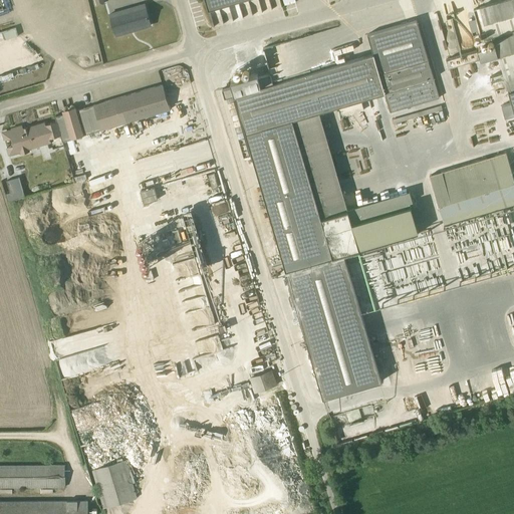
[(205,0),(208,8),(236,0),(205,0)]
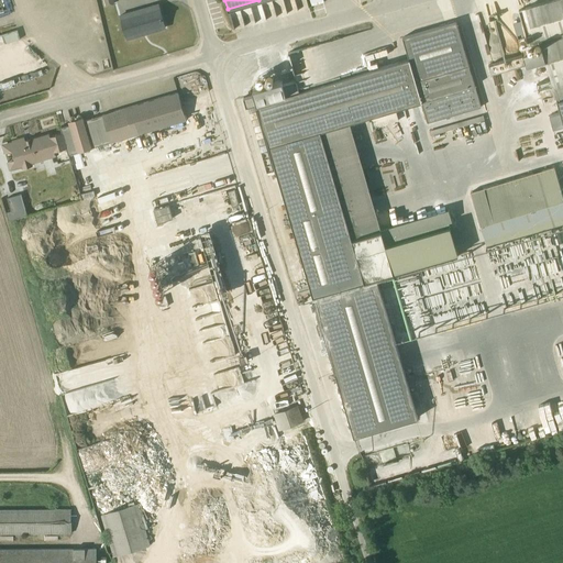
[(528,53),(526,53),(488,64),(490,73),(525,63),(526,66),(537,63),(538,67),(547,65),(560,111),(549,114),(553,129),(562,124),(562,0),(552,0),(525,8),(533,41),(537,50),(528,53)]
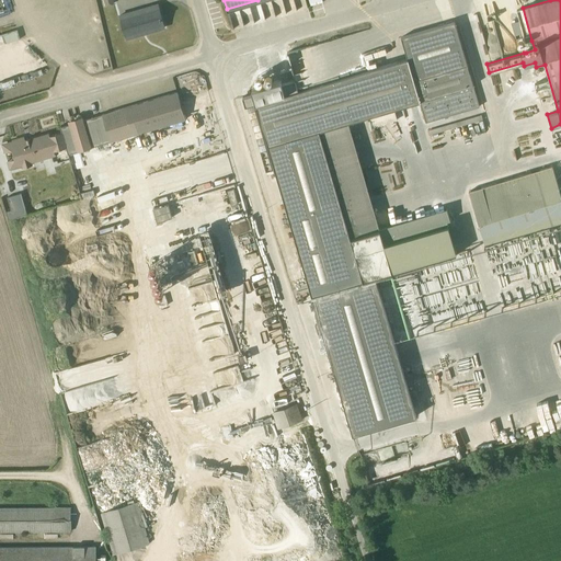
[(158,4),(119,15),(126,38),(164,27),(158,4)]
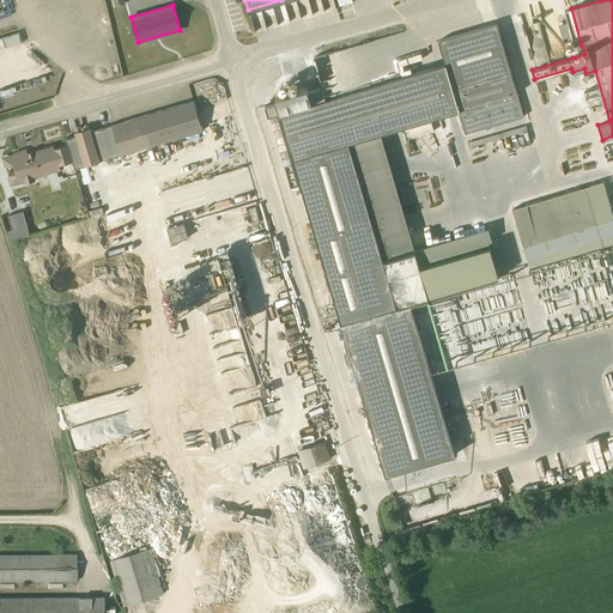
[(581,44),(571,8),(564,11),(574,48),(570,49),(572,58),(575,58),(584,54),(581,44)]
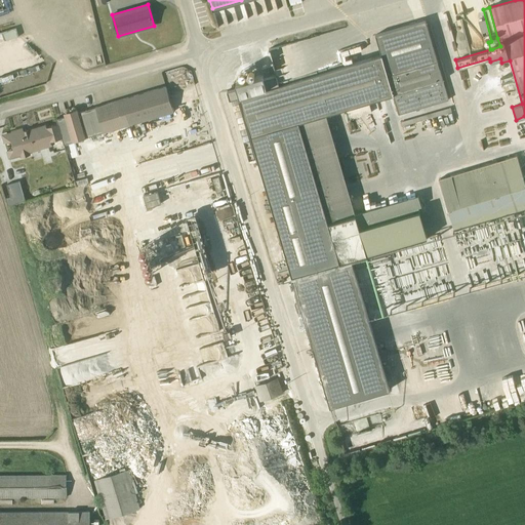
[(380,54),(393,94),(398,114),(448,99),(425,21),(375,35),(380,54)]
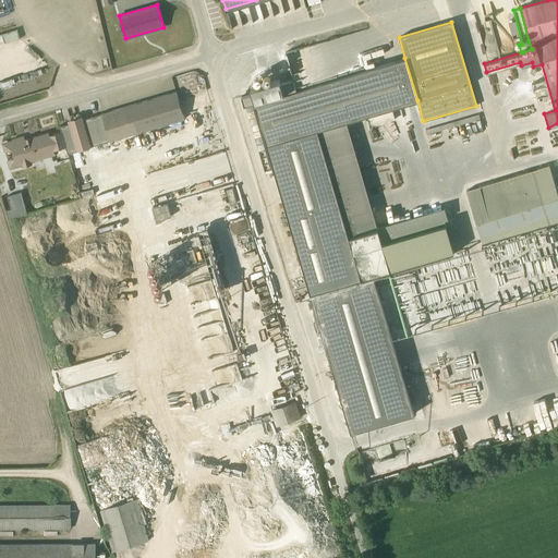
[(17,31),(1,36),(4,44),(20,38),(17,31)]
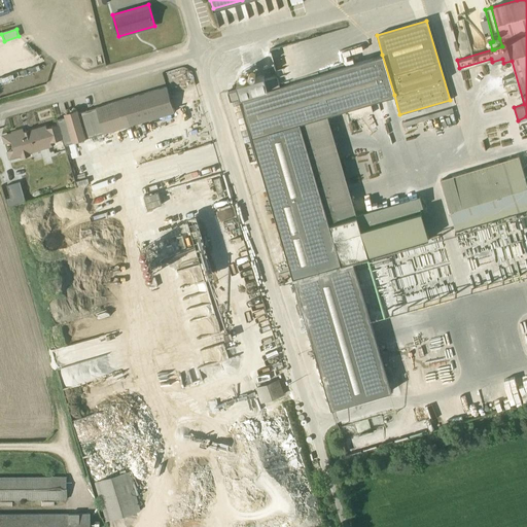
[(394,95),(382,55),(280,85),(277,75),(265,78),(264,75),(236,83),(237,89),(227,92),(230,100),(240,97),(251,137),(326,114),(347,108),(370,102),(394,95)]
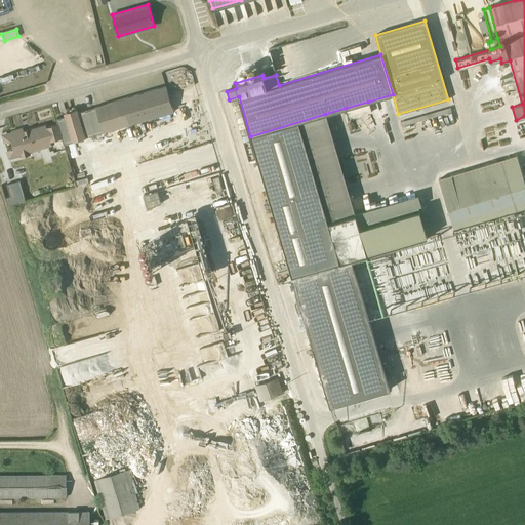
[(57,124),(62,138),(64,145),(173,112),(165,86),(55,119),(57,124)]
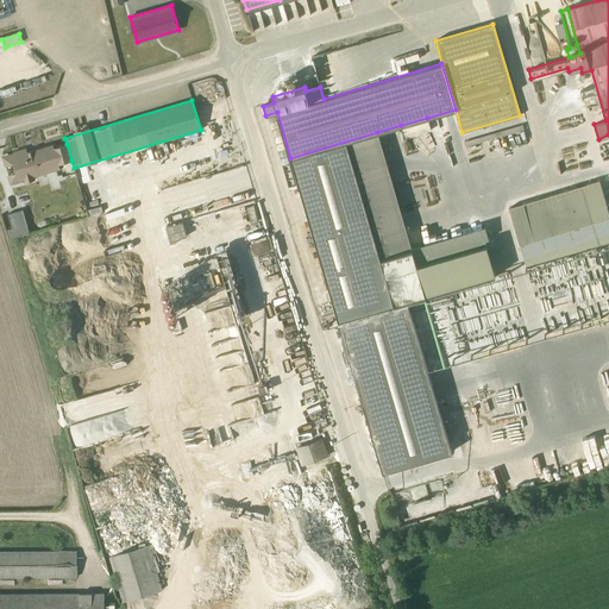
[(427,118),(401,125),(405,139),(431,132),(427,118)]
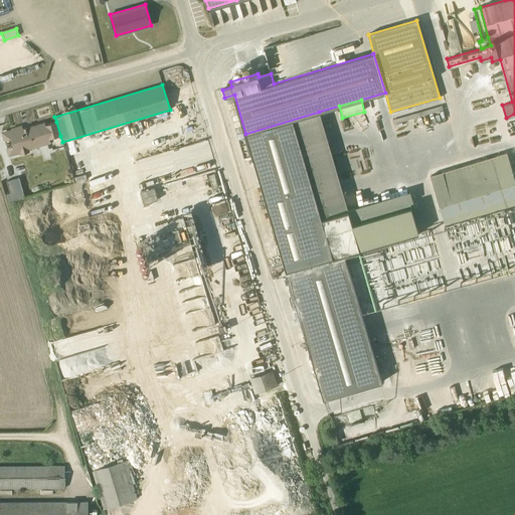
[(442,106),(392,120),(394,124),(443,110),(442,106)]
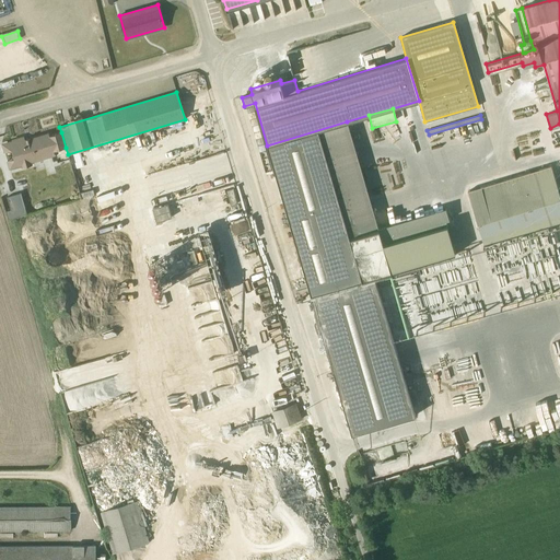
[(347,121),(267,146),(351,434),(415,416),(374,276),(455,253),(445,221),(450,220),(445,208),(378,228),(347,121)]
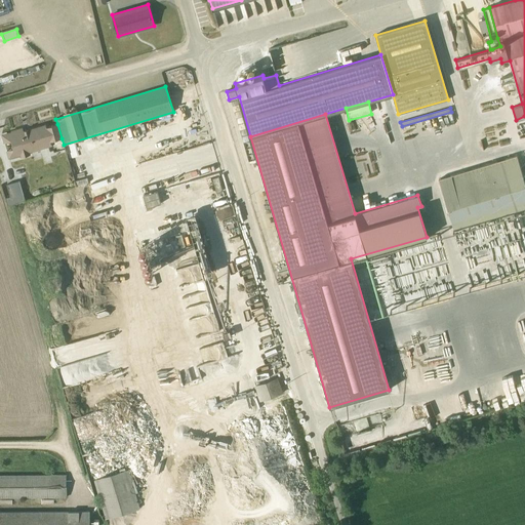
[(62,138),(57,124),(46,127),(45,125),(28,130),(28,129),(23,130),(22,128),(11,131),(11,133),(2,136),(4,143),(11,142),(13,149),(15,148),(17,155),(51,146),(50,142),(62,138)]
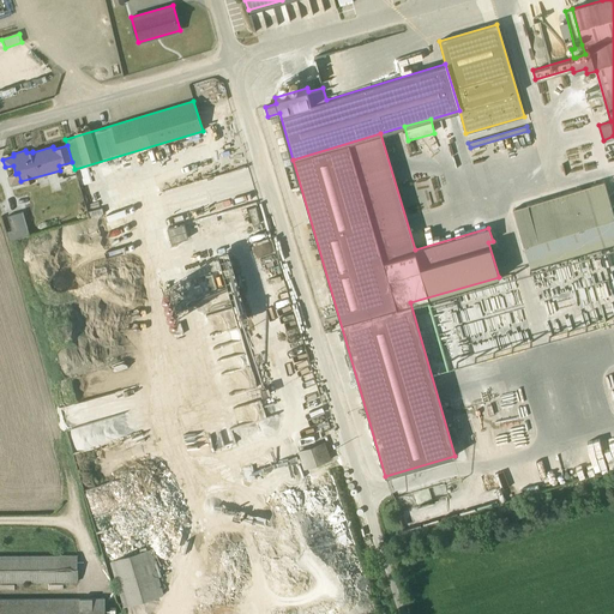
[(18,173),(16,174),(7,176),(10,185),(20,181),(18,173)]
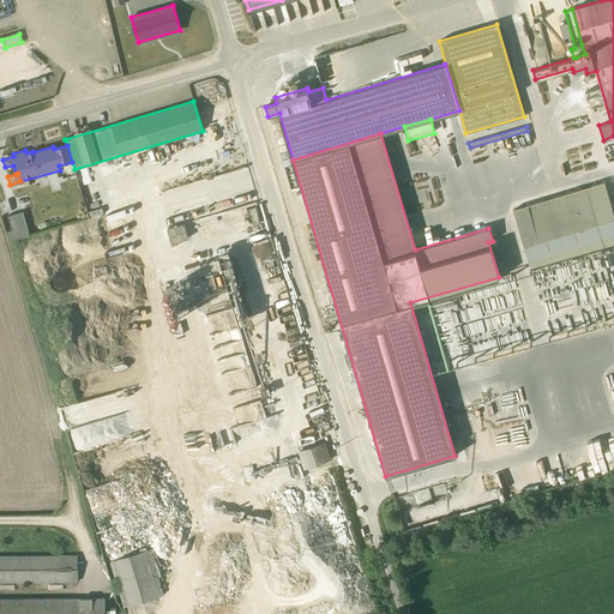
[(613,216),(603,182),(512,210),(530,270),(613,244),(613,216)]
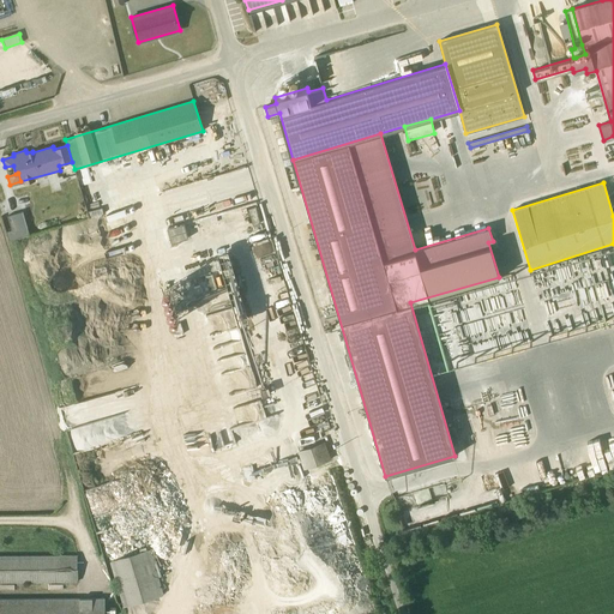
[(12,230),(6,232),(8,240),(29,234),(23,211),(7,216),(12,230)]
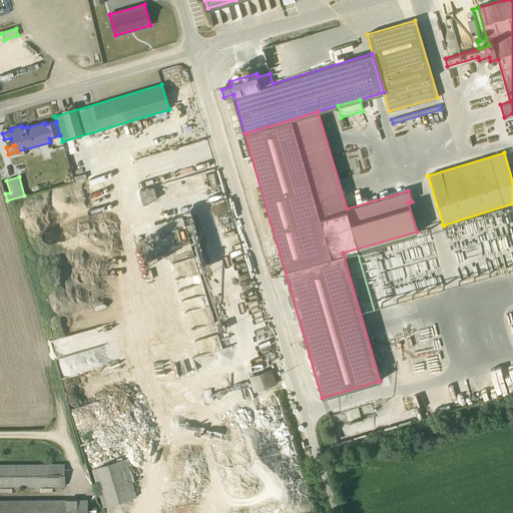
[(98,326),(51,338),(55,355),(85,347),(91,346),(89,339),(95,337),(97,343),(102,342),(98,326)]
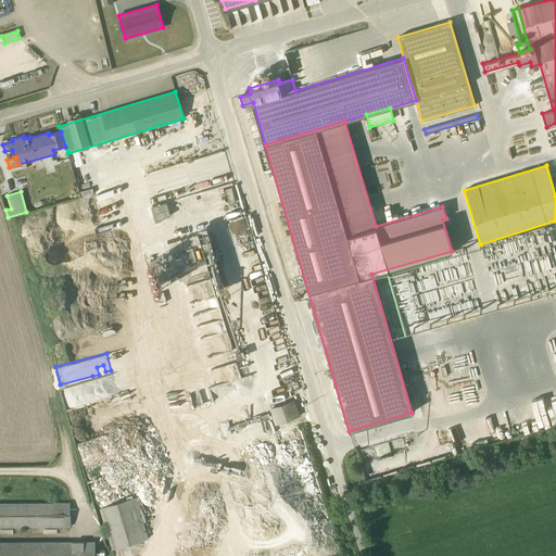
[(555,421),(555,406),(545,408),(548,424),(555,421)]
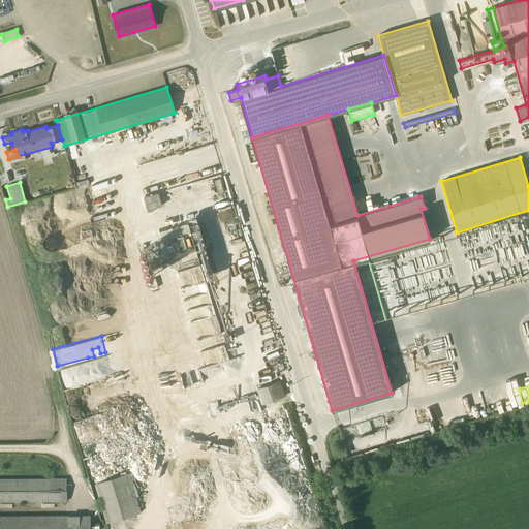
[(272,405),(275,415),(287,411),(284,402),(272,405)]
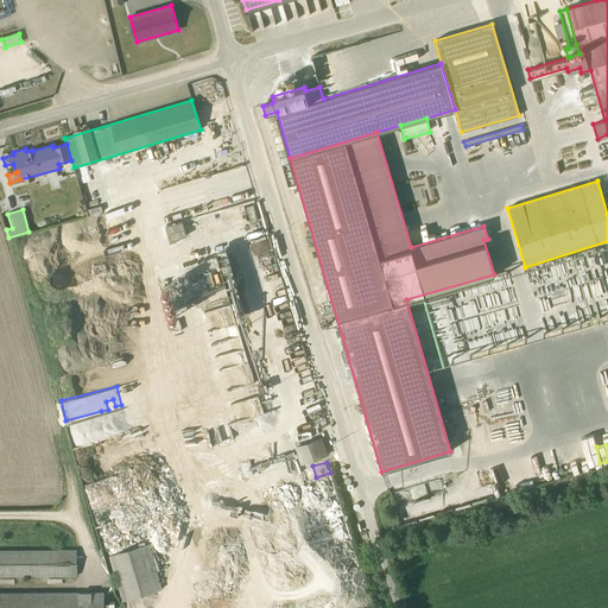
[(439,479),(428,481),(430,492),(443,489),(439,479)]
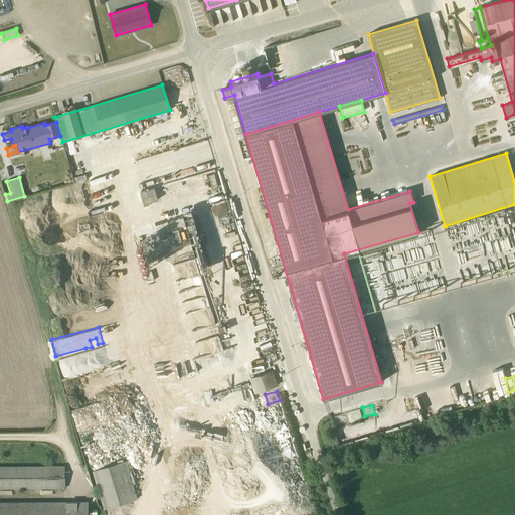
[(92,471),(104,509),(137,499),(126,460),(92,471)]
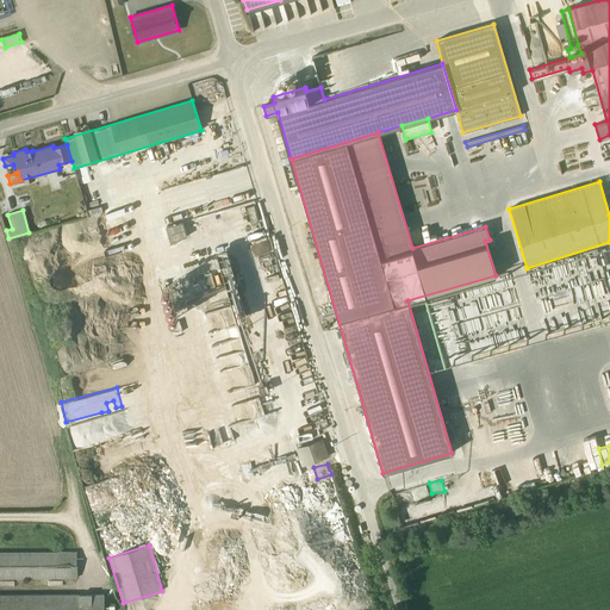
[(331,555),(343,553),(341,545),(329,547),(331,555)]
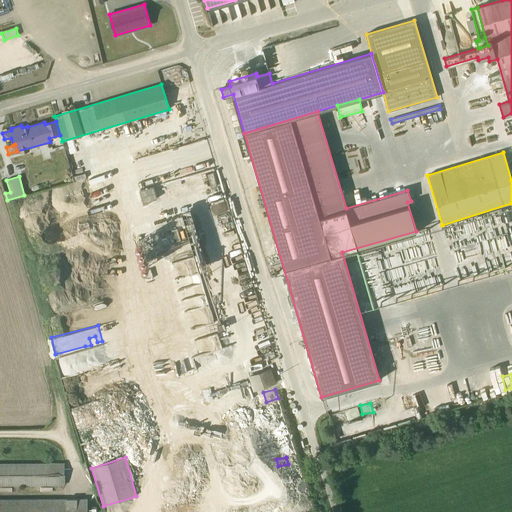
[(0,485),(65,485),(64,462),(0,463),(0,485)]
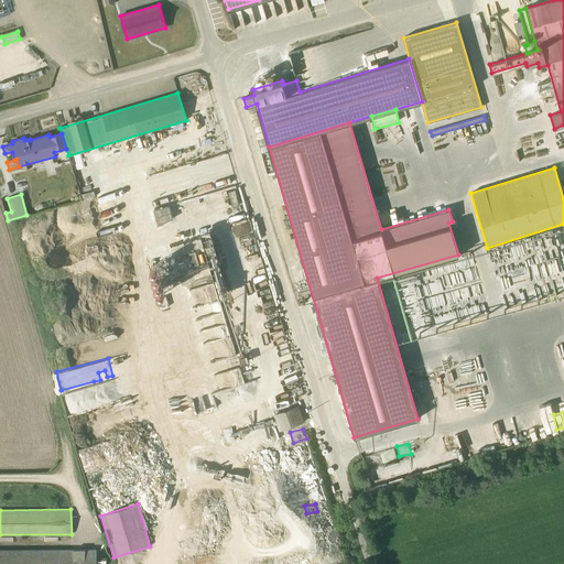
[(96,563),(97,549),(0,549),(0,563),(96,563)]
